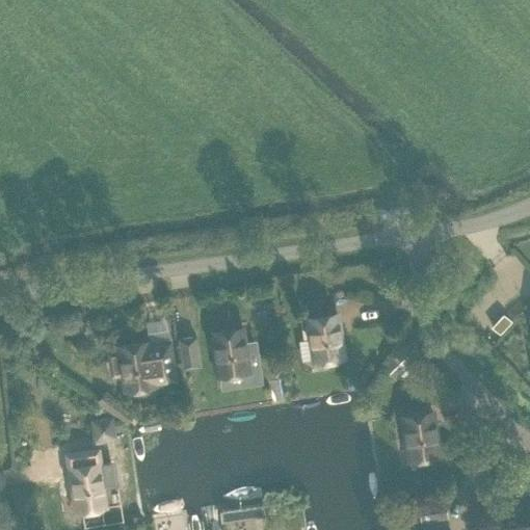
[(345,356),(339,315),(310,319),(316,361),(345,356)]
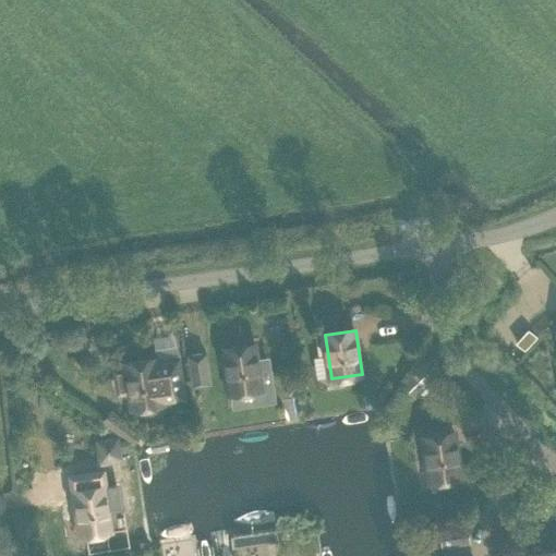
[(526,352),(539,339),(531,331),(519,345),(526,352)]
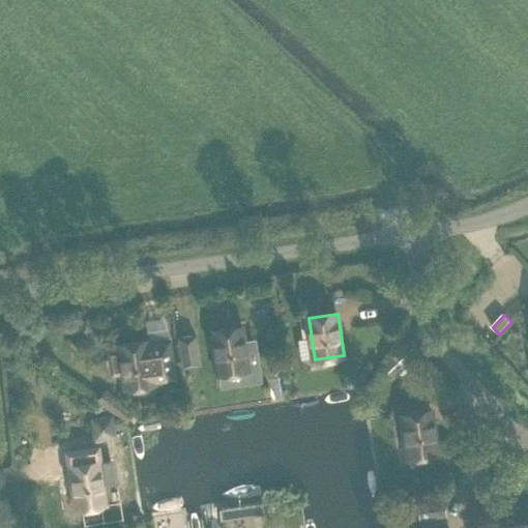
[(250,370),(243,327),(214,332),(221,374),(250,370)]
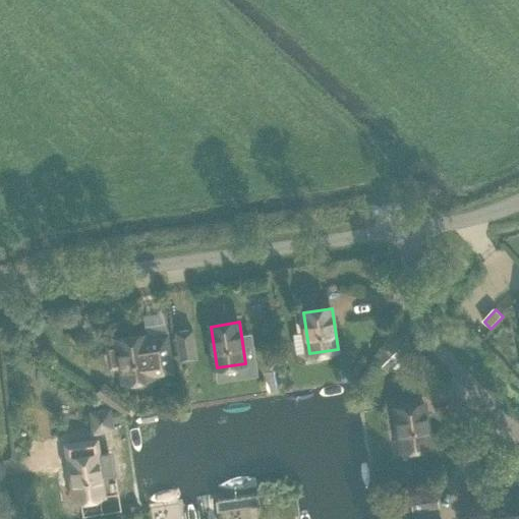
[(193,332),(177,334),(181,362),(197,359),(193,332)]
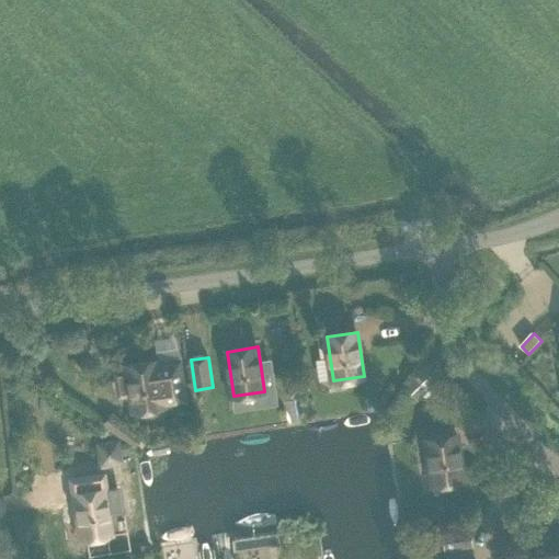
[(158,365),(158,362),(127,366),(128,372),(117,374),(121,397),(132,395),(134,411),(164,406),(164,403),(185,400),(180,362),(158,365)]
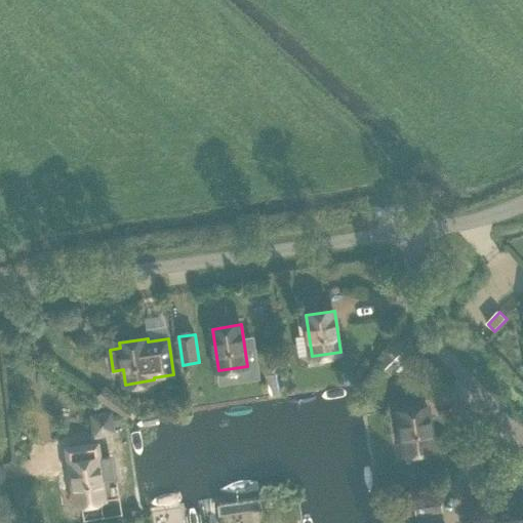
[(135,408),(106,386),(97,398),(126,419),(135,408)]
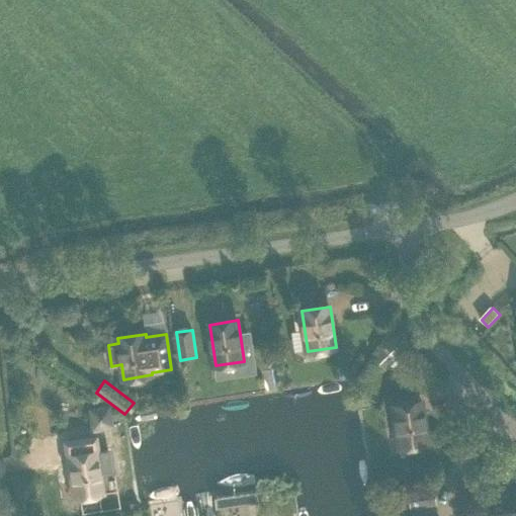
[(401,447),(429,442),(423,402),(395,406),(401,447)]
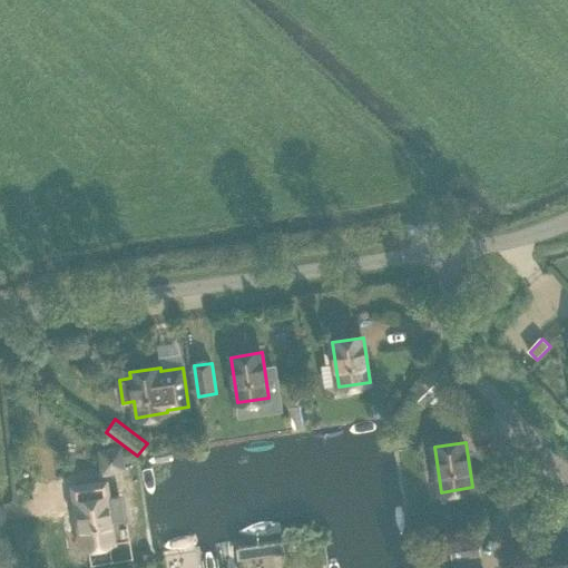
[(77,502),(85,547),(115,542),(108,497),(77,502)]
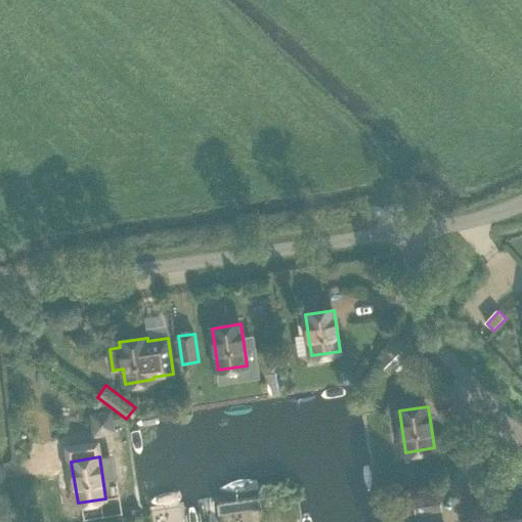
[(418,513),(443,509),(441,493),(416,496),(418,513)]
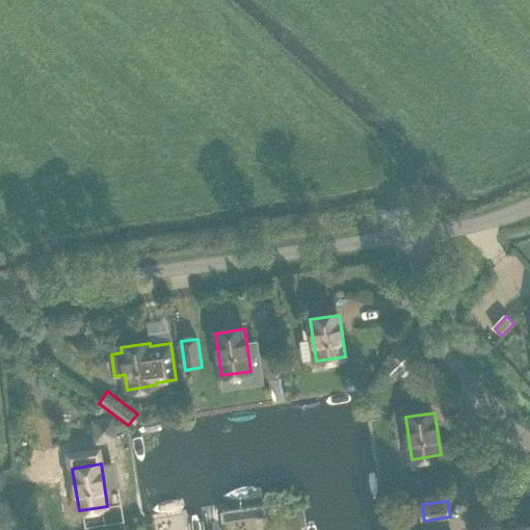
[(265,505),(221,511),(223,523),(267,517),(265,505)]
